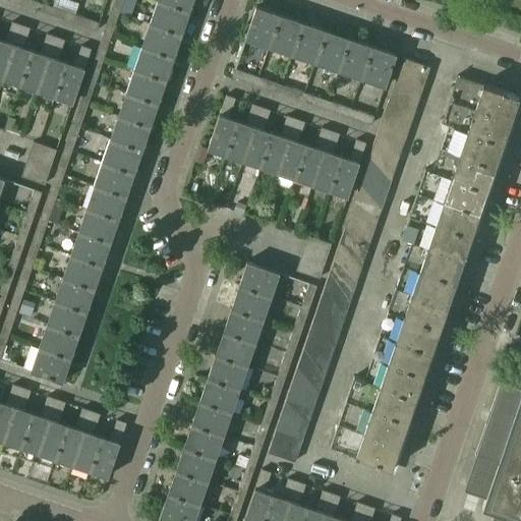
[(51,14),(53,6),(34,0),(32,8),(51,14)]
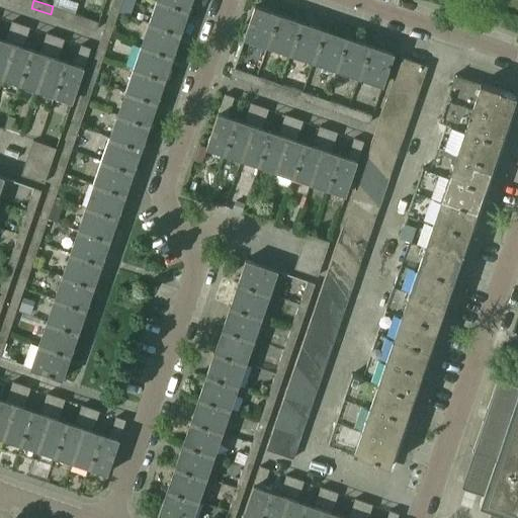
[(118,13),(122,0),(114,0),(111,10),(118,13)]
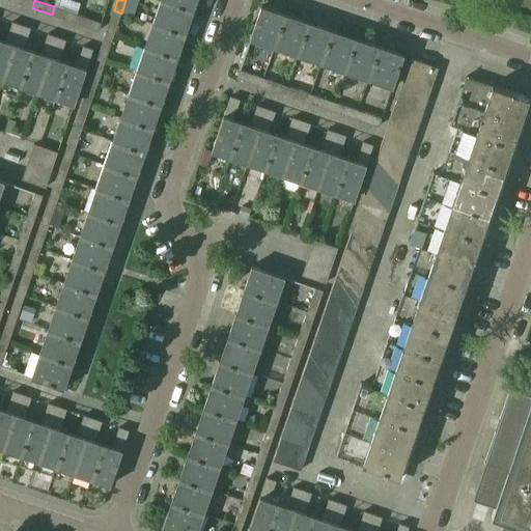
[(192,14),(197,0),(160,0),(160,3),(192,14)]
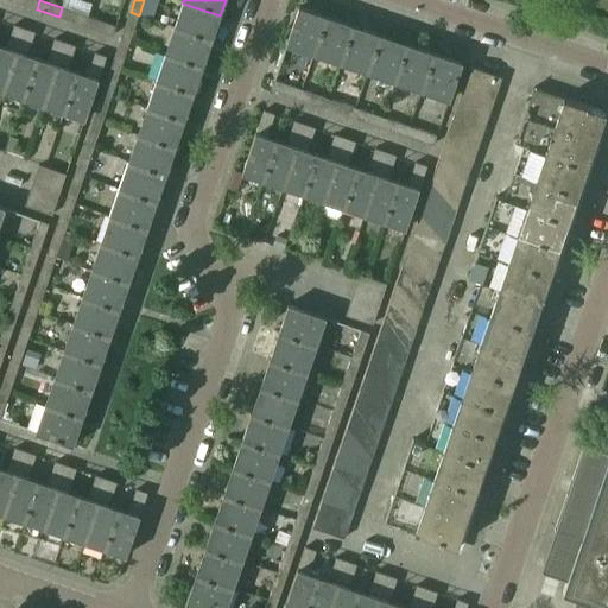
[(211,42),(220,16),(183,4),(173,29),(211,42)]
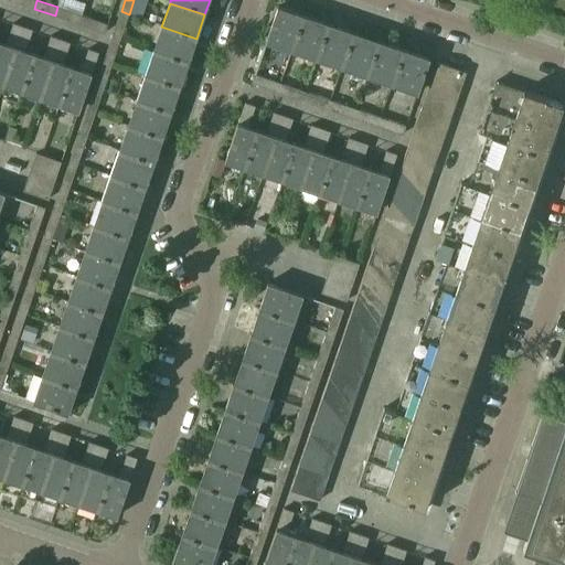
[(290,51),(302,16),(278,7),(266,42),(290,51)]
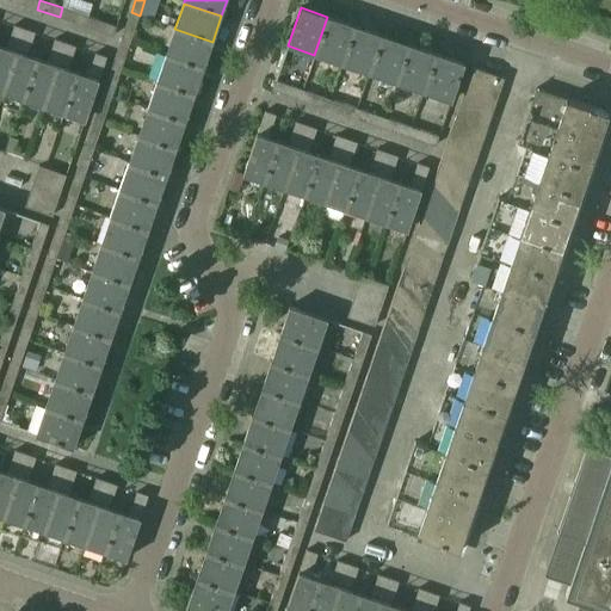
[(88,28),(92,18),(67,10),(63,18),(88,28)]
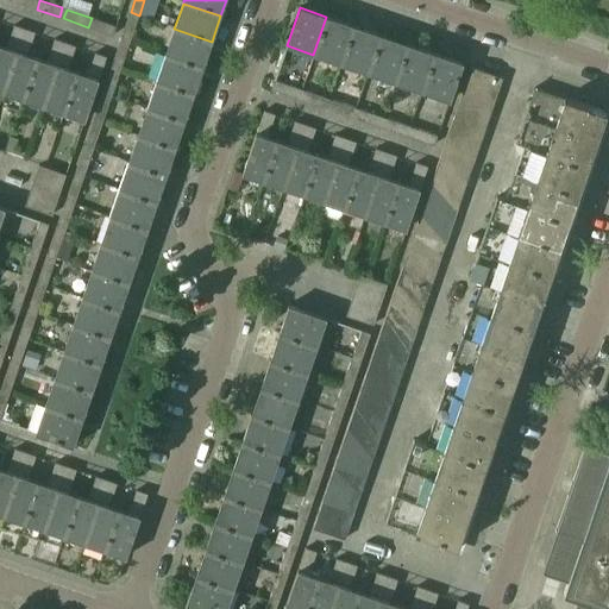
[(130,42),(138,19),(129,17),(121,39),(130,42)]
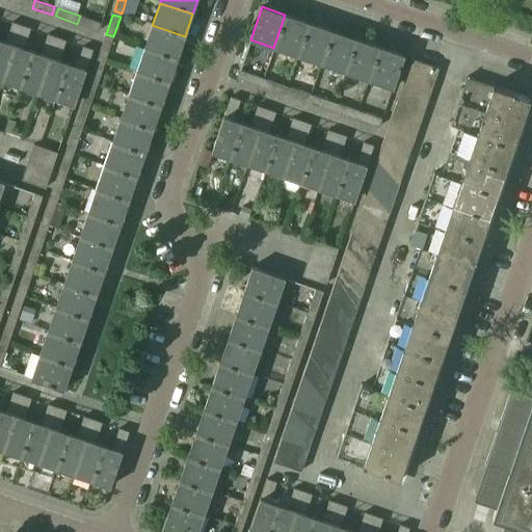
[(298,56),(310,23),(285,15),(273,48),(298,56)]
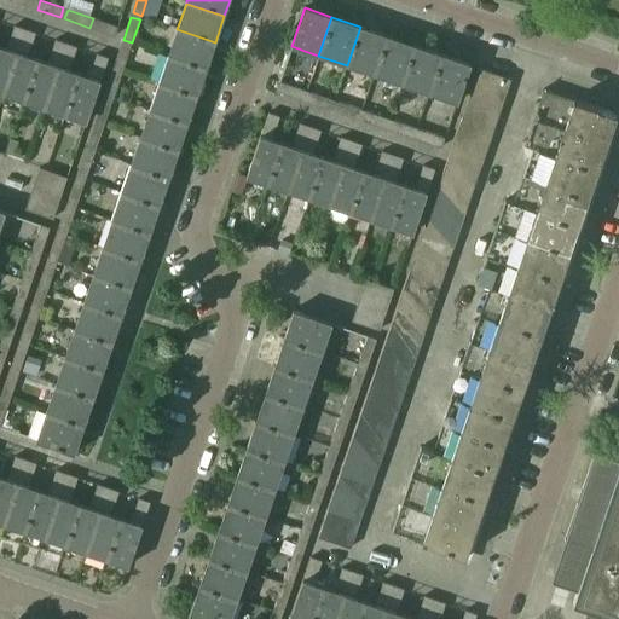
[(119,27),(93,18),(90,28),(115,36),(119,27)]
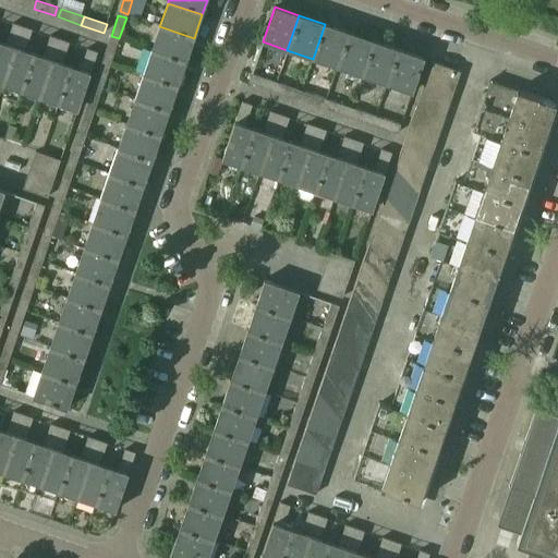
[(0,83),(3,84),(23,26),(13,23),(9,37),(12,38),(10,45),(0,41),(0,83)]
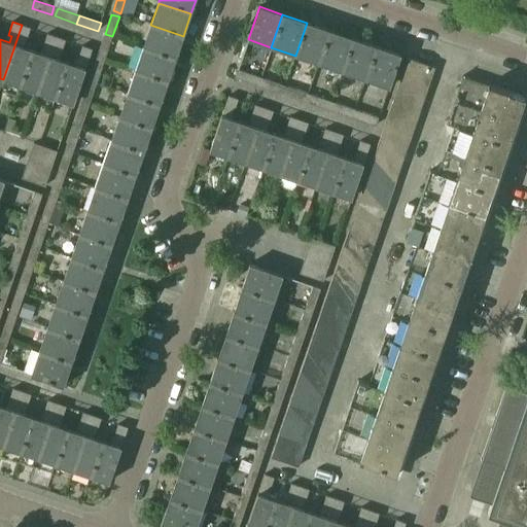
[(319,63),(330,30),(307,23),(295,56),(319,63)]
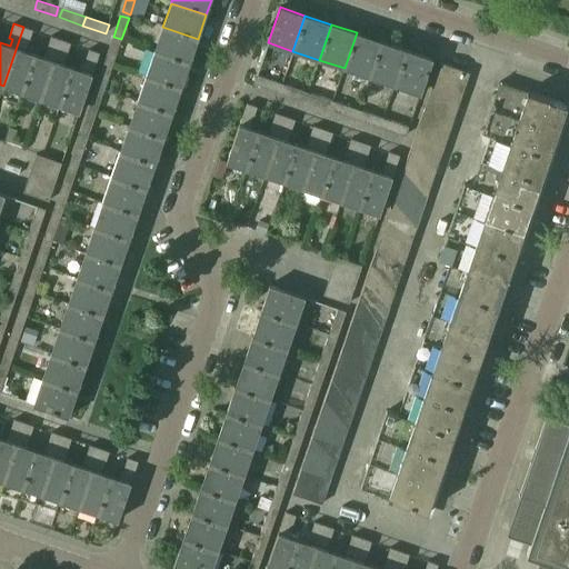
[(22,92),(35,55),(22,50),(25,43),(28,45),(32,30),(23,27),(3,86),(22,92)]
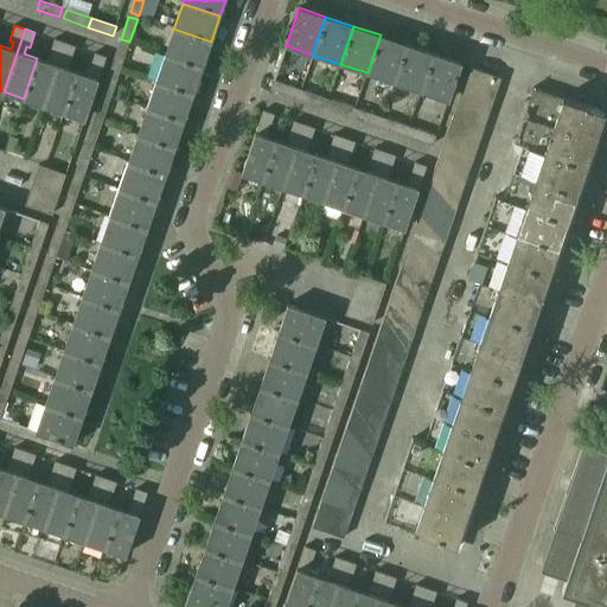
[(202,70),(211,42),(173,29),(164,57),(202,70)]
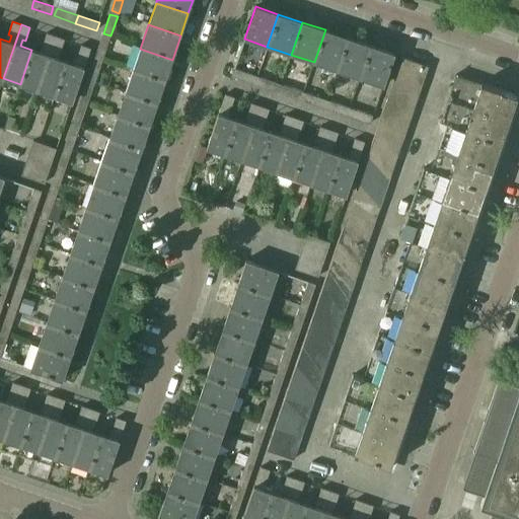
[(336,70),(347,38),(325,29),(314,62),(336,70)]
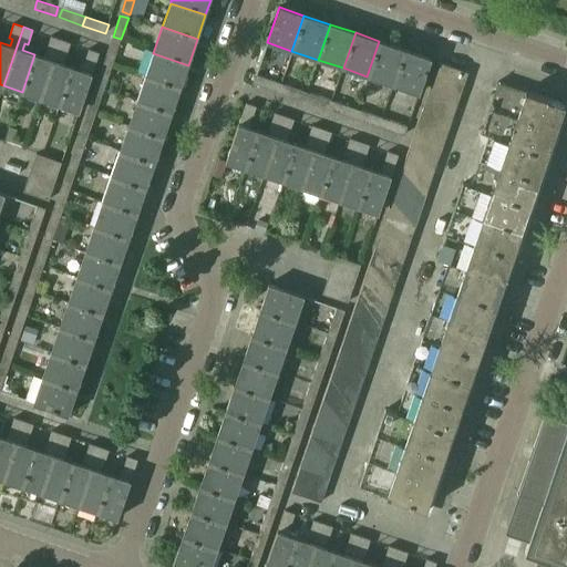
[(41,99),(61,40),(51,37),(47,51),(50,52),(48,59),(34,54),(22,92),(41,99)]
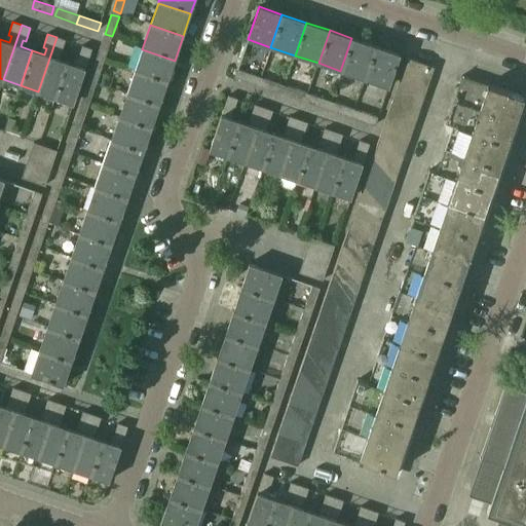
[(55,98),(68,62),(55,58),(58,52),(61,53),(66,40),(57,37),(38,91),(55,98)]
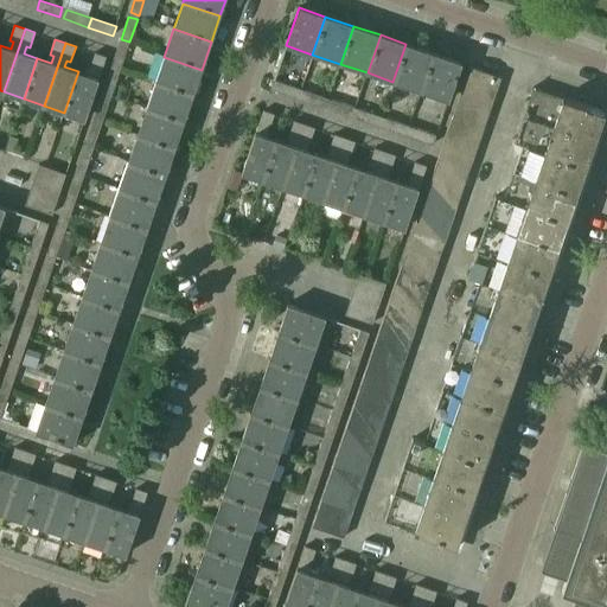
[(121,69),(128,46),(120,44),(112,65),(121,69)]
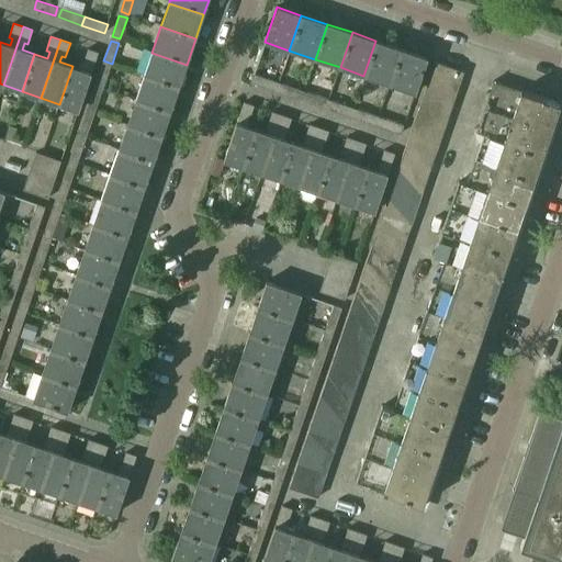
[(389,83),(401,49),(375,41),(363,76),(389,83)]
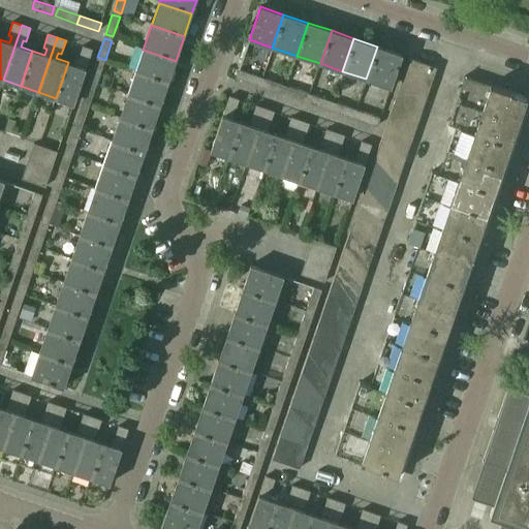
[(74,104),(88,62),(92,50),(83,47),(79,60),(82,61),(80,66),(68,62),(56,98),(74,104)]
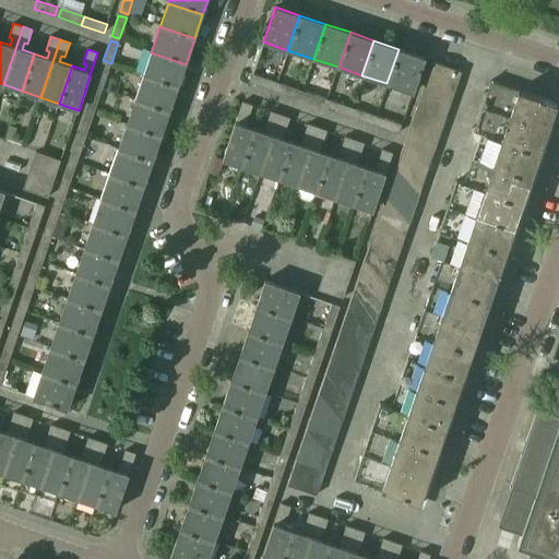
[(413,93),(425,58),(399,49),(387,83),(413,93)]
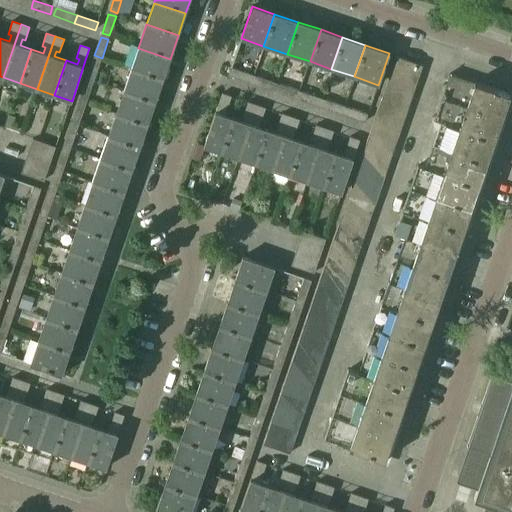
[(162,82),(170,59),(138,48),(130,71),(162,82)]
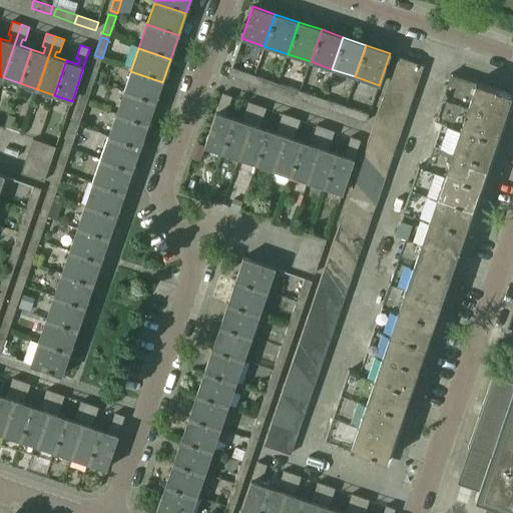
[(414,94),(424,65),(397,56),(387,85),(414,94)]
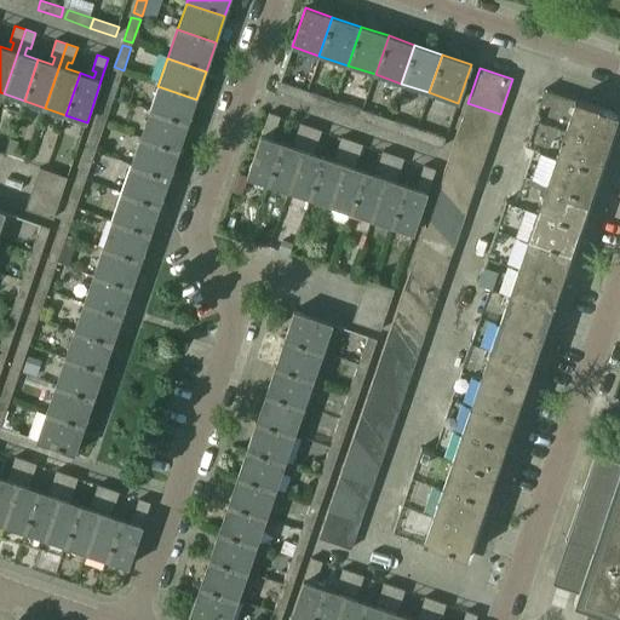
[(114,98),(121,75),(113,72),(104,95),(114,98)]
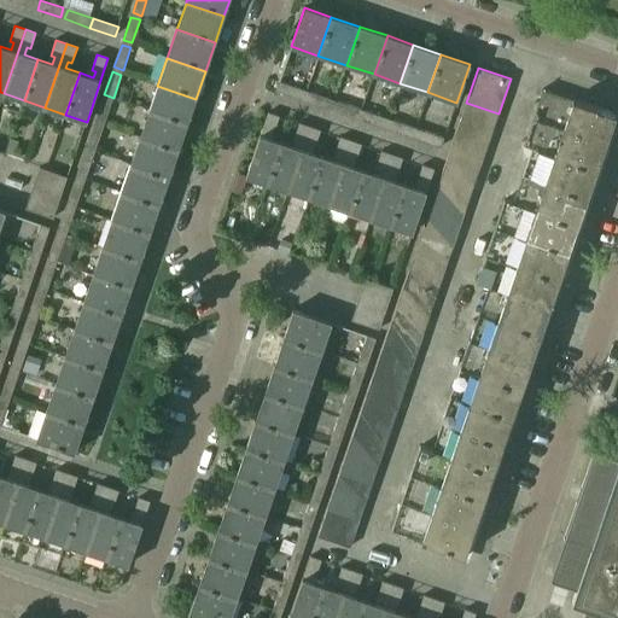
[(303,100),(307,91),(279,82),(275,91),(303,100)]
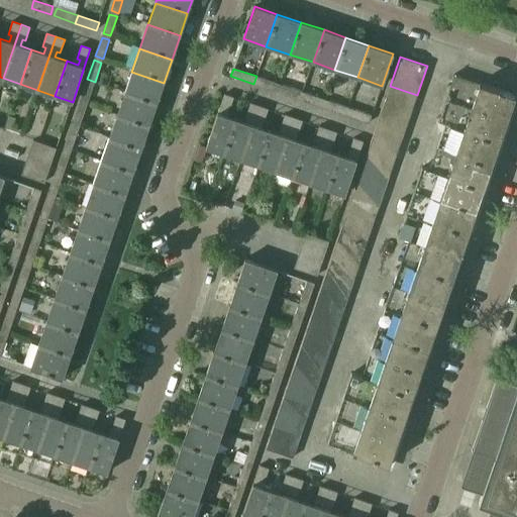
[(164,83),(131,72),(123,94),(156,105),(164,83)]
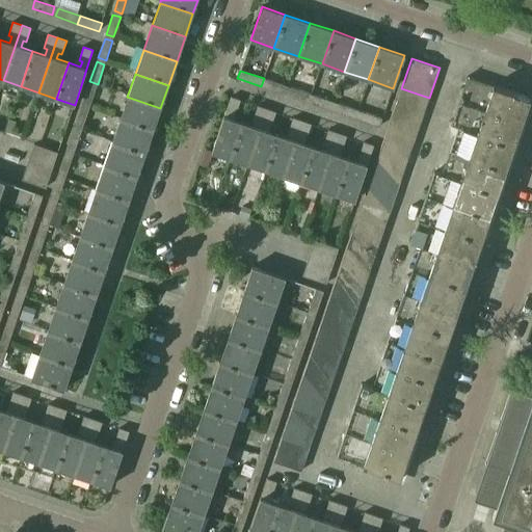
[(513,147),(530,98),(493,85),(493,86),(467,77),(451,125),(461,129),(513,147)]
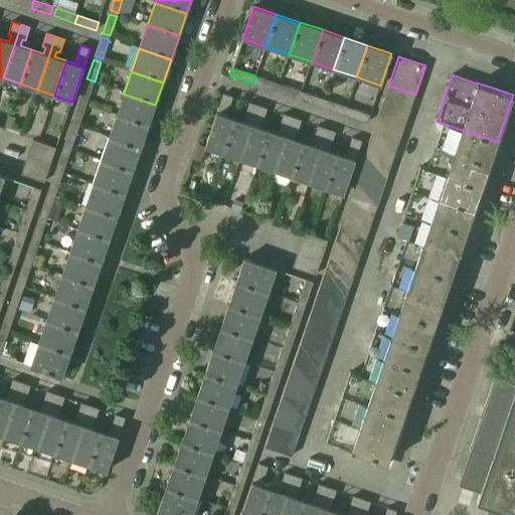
[(276,92),(279,83),(260,77),(256,84),(276,92)]
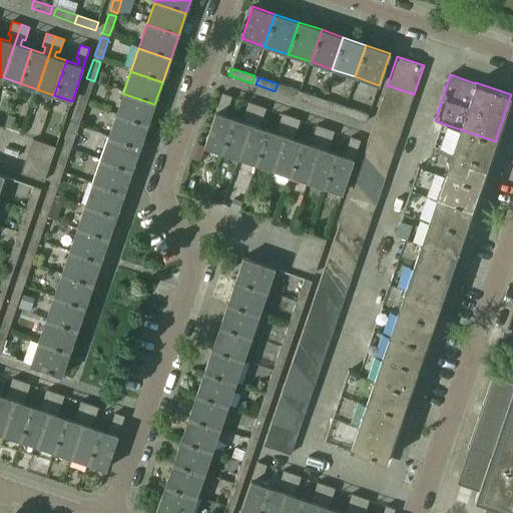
[(86,103),(93,85),(85,82),(79,101),(86,103)]
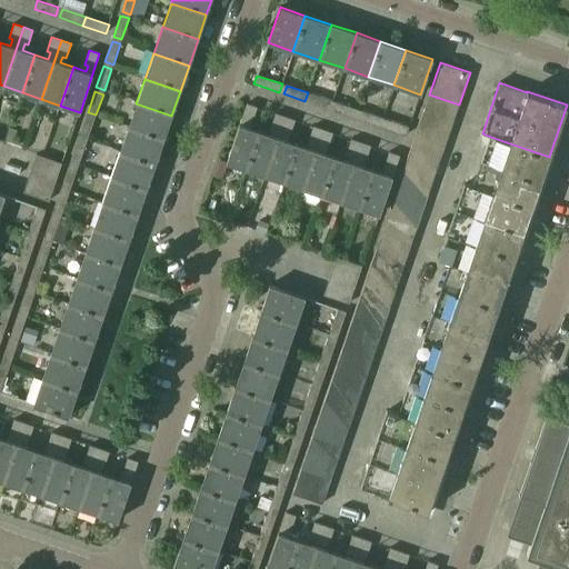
[(330,109),(332,101),(311,93),(309,102),(330,109)]
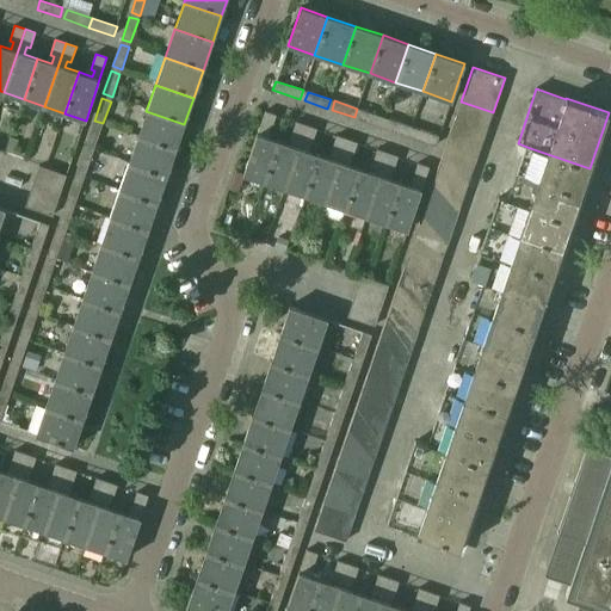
[(482,144),(493,112),(461,102),(454,124),(457,129),(463,124),(482,144)]
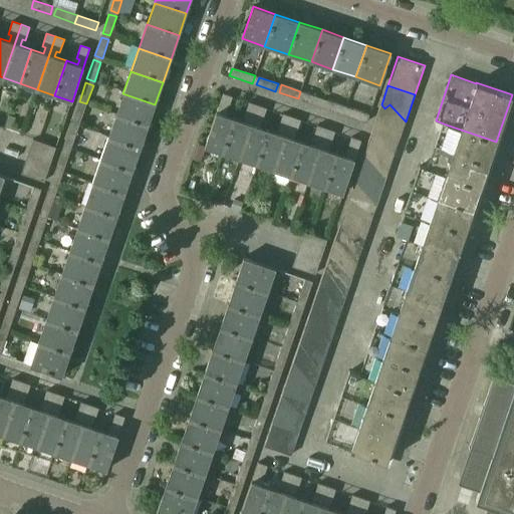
[(321,106),(323,99),(304,92),(302,100),(321,106)]
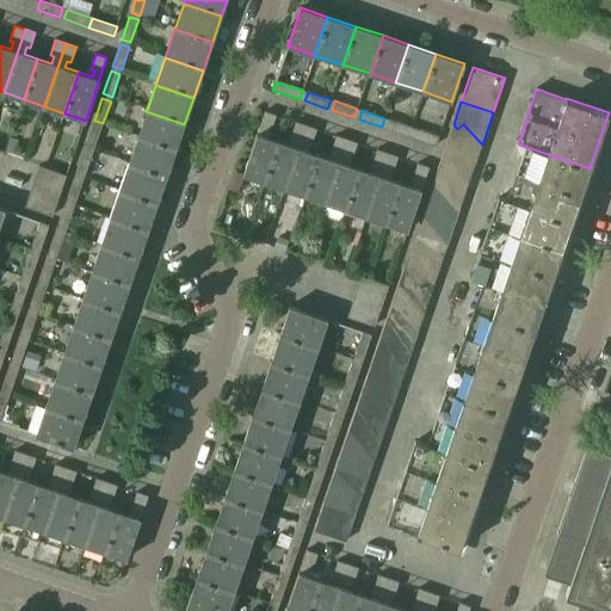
[(176,149),(184,124),(146,111),(137,137),(176,149)]
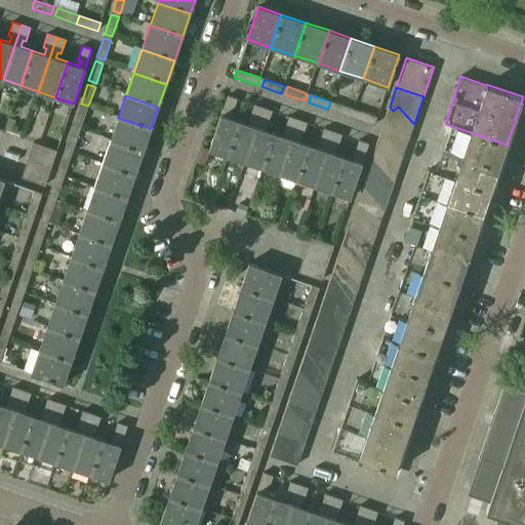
[(228,156),(239,121),(228,117),(230,111),(233,112),(237,98),(228,95),(221,115),(209,150),(228,156)]
